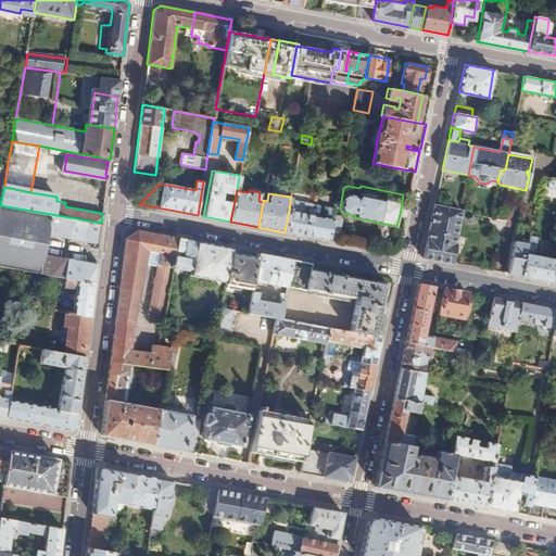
[(315,209),(310,237),(328,241),(333,216),(335,206),(313,202),(312,207),(315,209)]
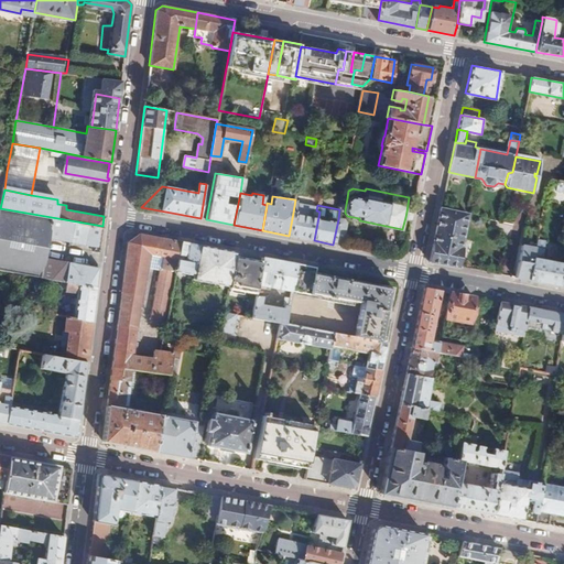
[(95,288),(97,267),(94,267),(45,258),(49,239),(71,242),(72,241),(97,246),(100,246),(102,226),(0,208),(0,209),(0,271),(66,283),(95,288)]
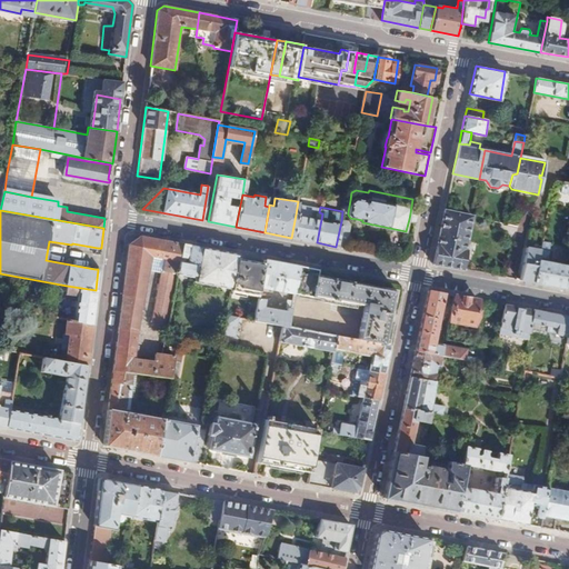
[(291,238),(317,242),(322,213),(319,212),(315,212),(313,218),(296,215),(291,238)]
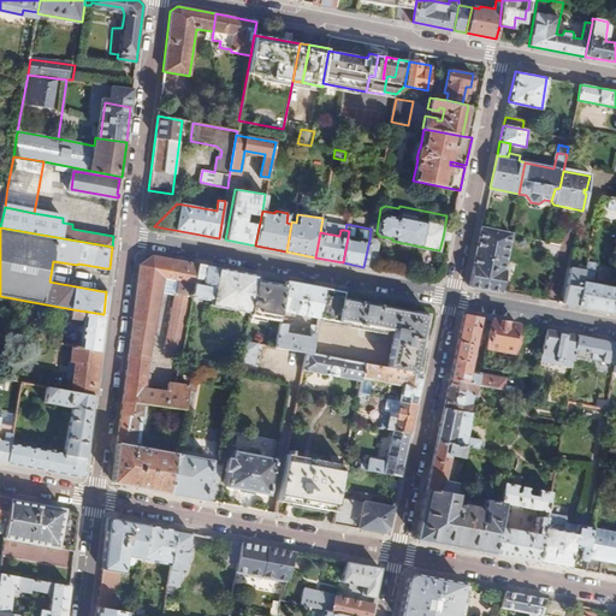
[(511,236),(480,230),(468,286),(502,292),(505,272),(504,271),(511,236)]
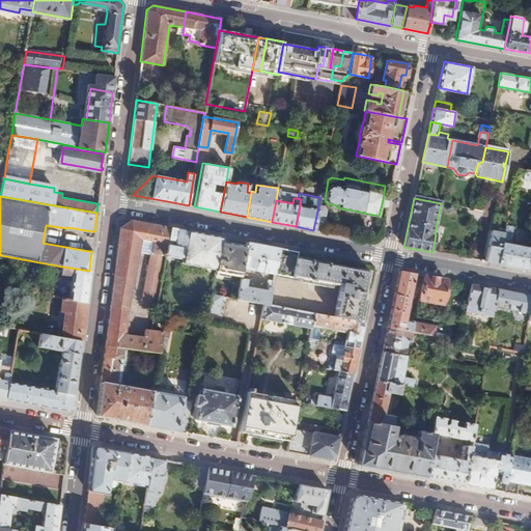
[(323,207),(318,206),(313,230),(322,231),(326,211),(323,207)]
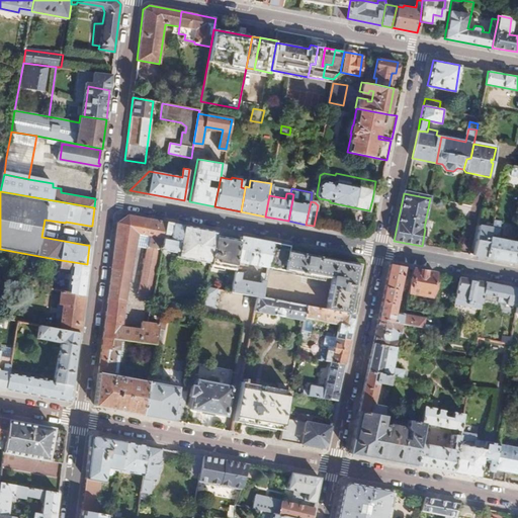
[(161,247),(166,221),(147,218),(127,213),(117,222),(107,303),(124,305),(135,231),(147,234),(146,244),(161,247)]
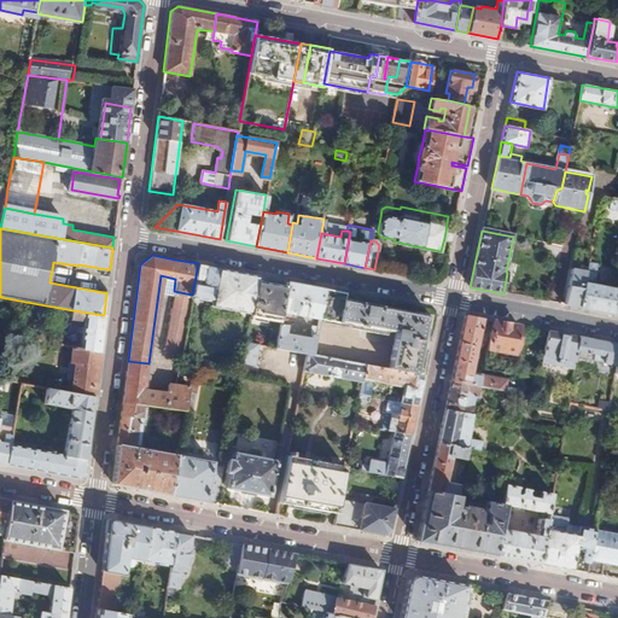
[(256,281),(257,275),(198,263),(192,295),(192,297),(211,301),(211,303),(250,312),(256,281)]
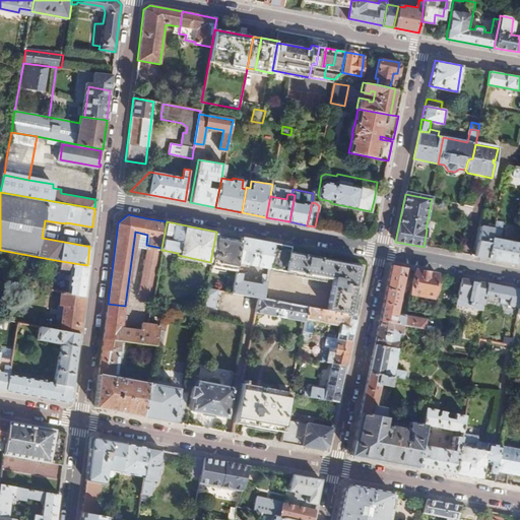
[(488,258),(517,264),(519,245),(519,243),(503,240),(505,224),(496,222),(491,244),(488,258)]
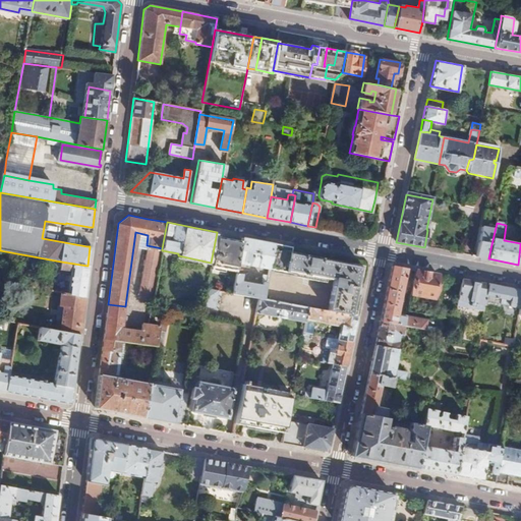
[(482,257),(488,258),(491,244),(481,242),(482,238),(485,236),(486,227),(482,226),(475,256),(482,257)]
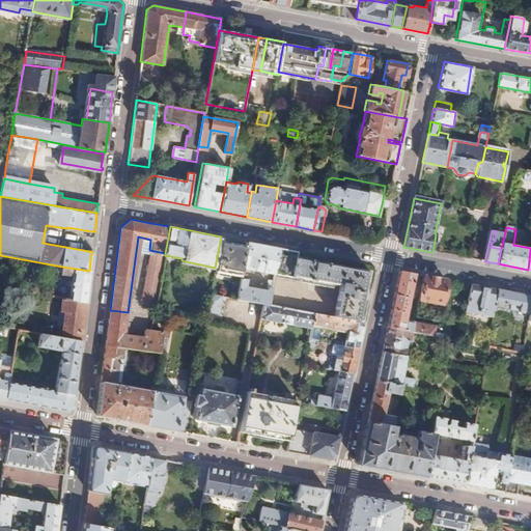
[(247,247),(220,242),(215,268),(215,270),(242,275),(243,268),(247,247)]
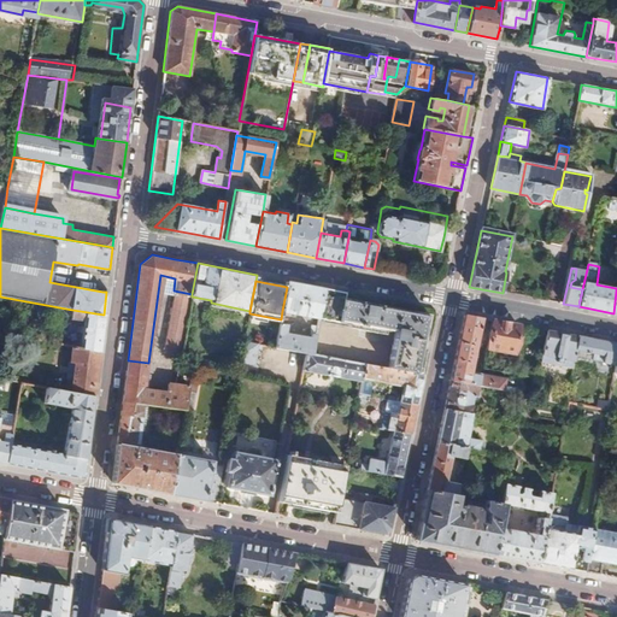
[(282,311),(318,317),(324,288),(306,285),(288,281),(287,287),(282,311)]
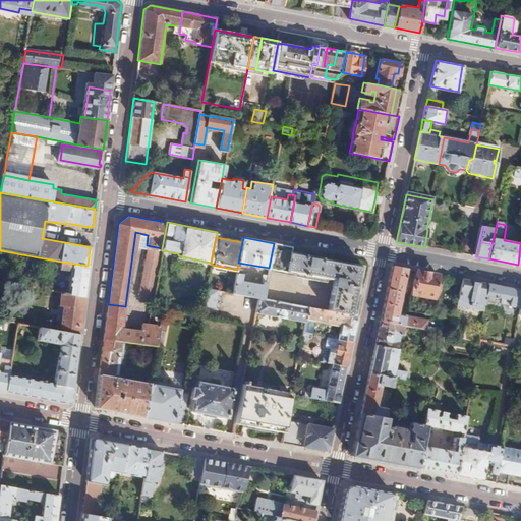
[(269,268),(269,269),(301,275),(301,277),(316,280),(316,278),(333,281),(327,309),(351,314),(360,266),(290,252),(291,246),(274,243),(269,268)]
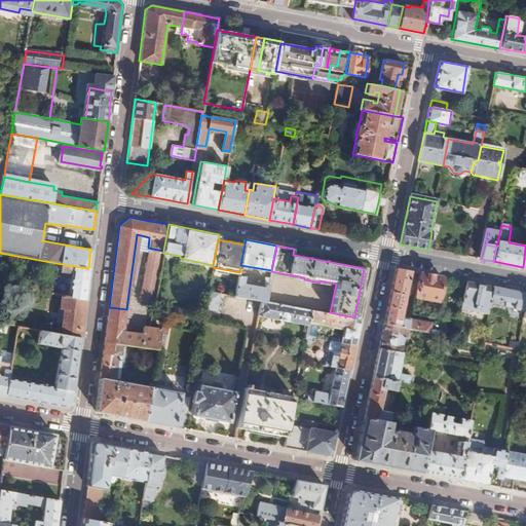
[(149,250),(141,297),(152,299),(160,252),(149,250)]
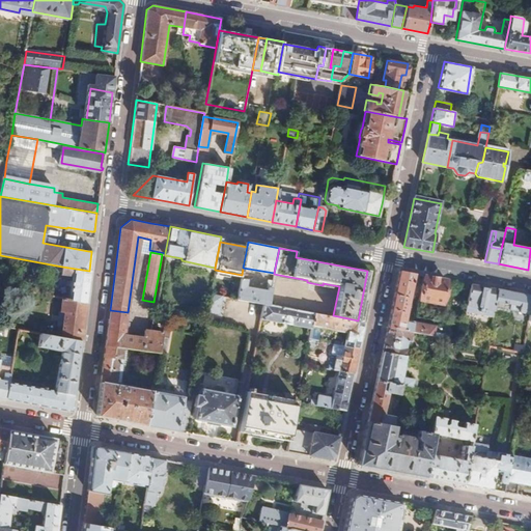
[(85,302),(89,271),(62,267),(61,274),(74,277),(70,299),(85,302)]
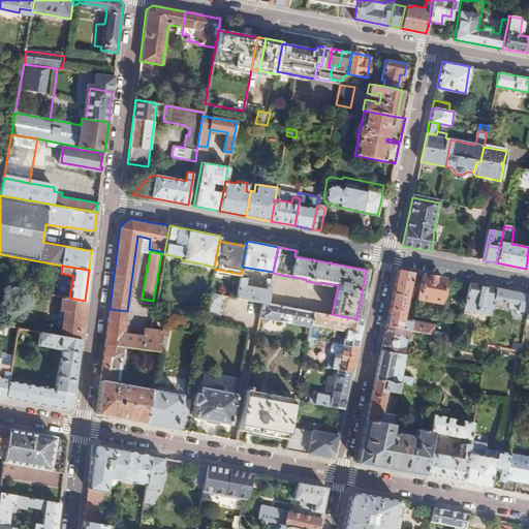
[(403,319),(413,272),(397,270),(392,298),(385,325),(408,330),(439,336),(442,320),(435,318),(433,325),(403,319)]
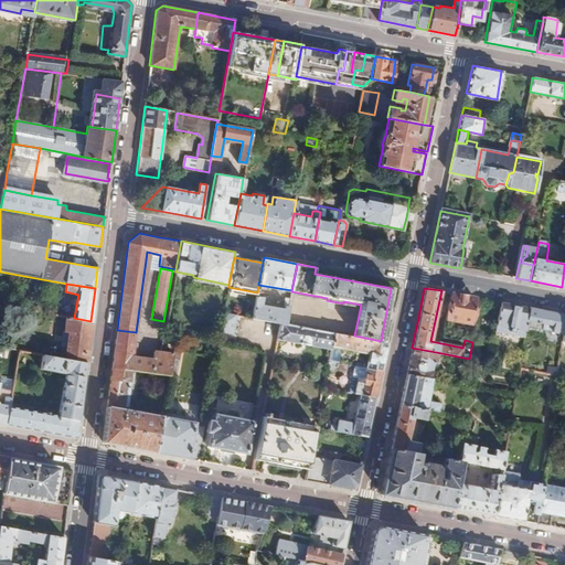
[(470,321),(475,297),(450,292),(448,307),(446,317),(470,321)]
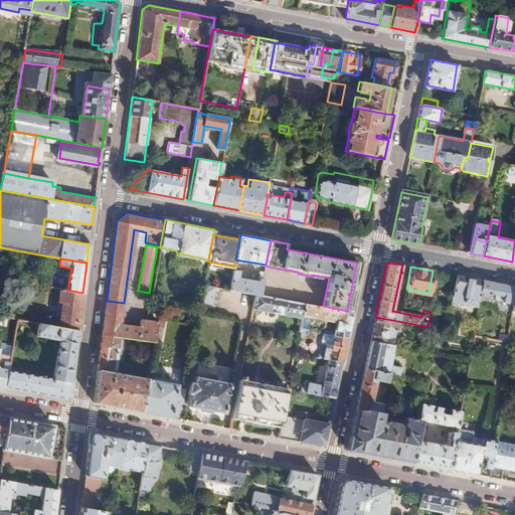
[(261,295),(265,272),(259,271),(256,277),(258,278),(258,280),(237,277),(239,271),(233,270),(229,289),(249,293),(254,294),(261,295)]
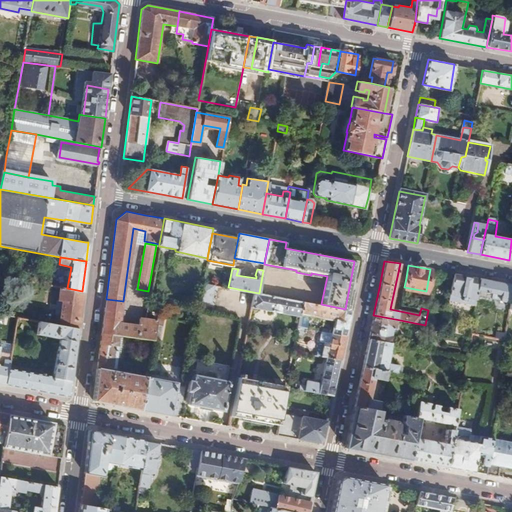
[(475,299),(479,278),(454,274),(449,300),(474,305),(475,299)]
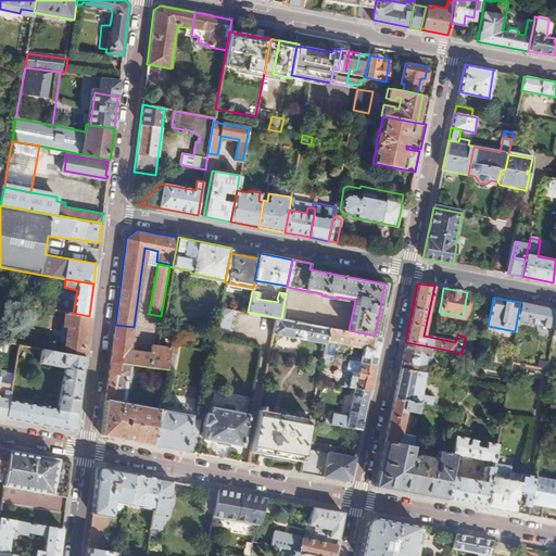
[(554,329),(555,318),(555,308),(520,302),(516,325),(525,326),(527,317),(534,319),(534,324),(543,326),(543,327),(554,329)]
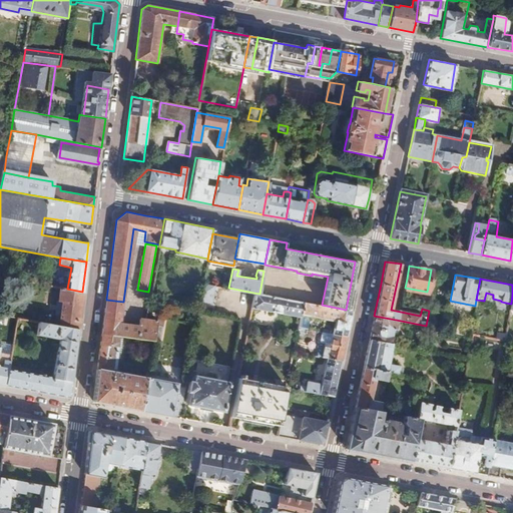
[(210,301),(213,286),(204,284),(201,299),(210,301)]
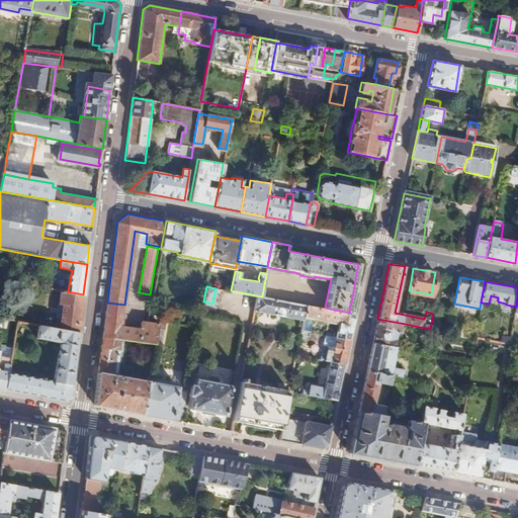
[(79,331),(83,294),(68,291),(60,290),(58,303),(63,304),(61,318),(55,318),(53,327),(79,331)]
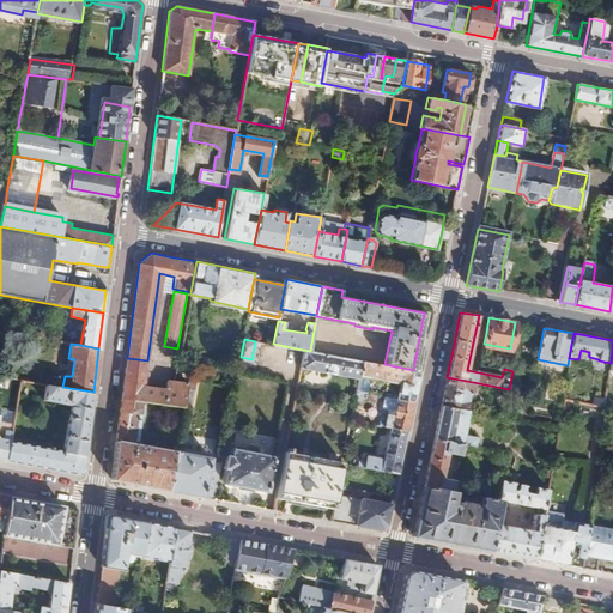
[(358,377),(362,360),(310,351),(303,350),(302,356),(299,366),(358,377)]
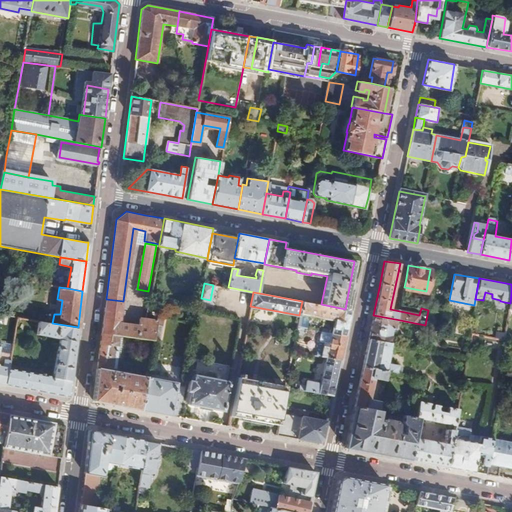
[(123,301),(106,299),(105,307),(122,310),(123,301)]
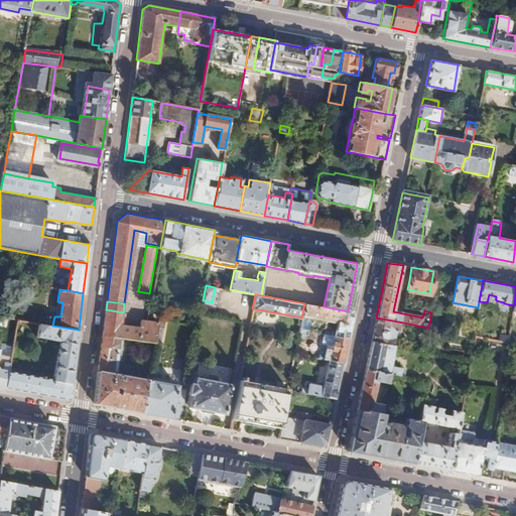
[(348,311),(324,306),(304,303),(301,317),(299,329),(306,330),(307,323),(305,321),(306,316),(336,321),(334,335),(348,338),(350,329),(353,311),(348,311)]
